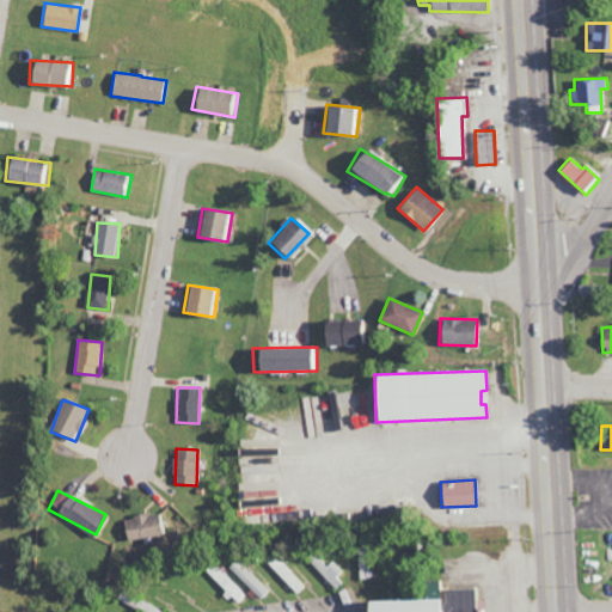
[(122,520),(127,542),(163,533),(160,522),(161,521),(159,512),(122,520)]
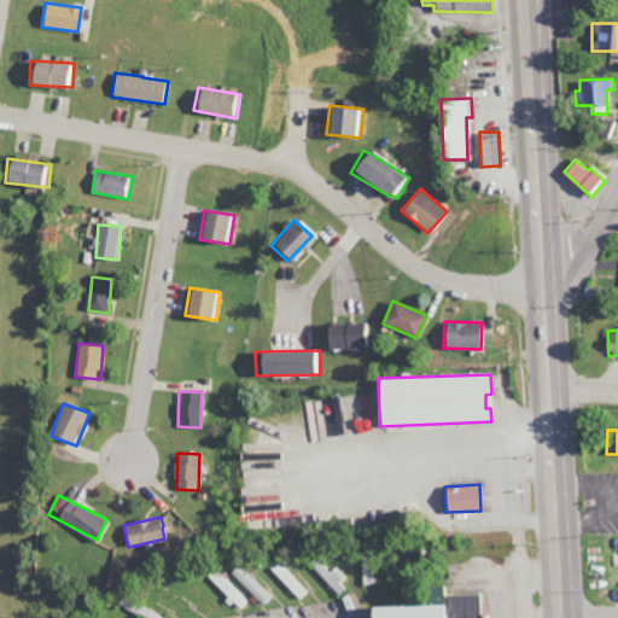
[(343,584),(349,578),(338,566),(333,572),(320,559),(313,566),(340,596),(348,589),(343,584)]
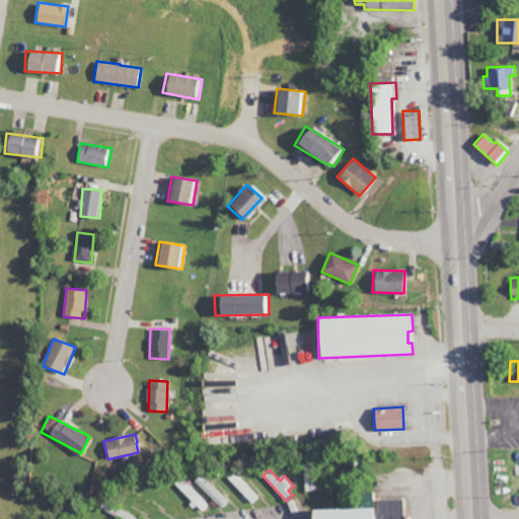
[(228,476),(253,504),(261,498),(234,471),(228,476)]
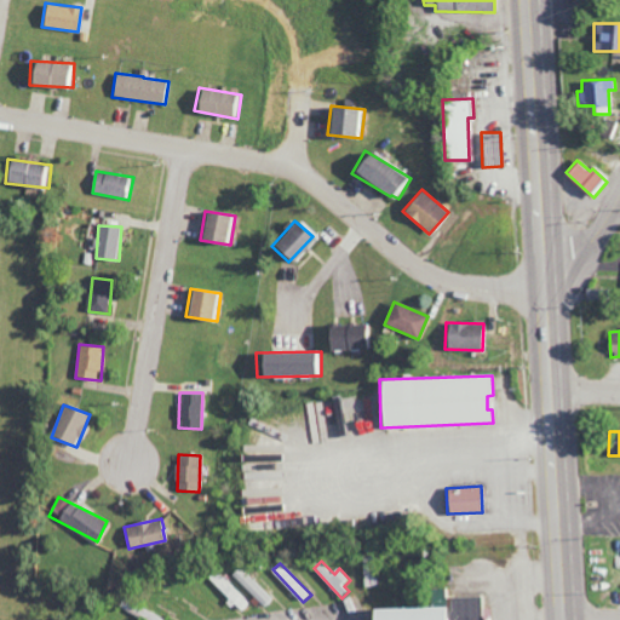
[(239,574),(263,608),(271,601),(247,568),(239,574)]
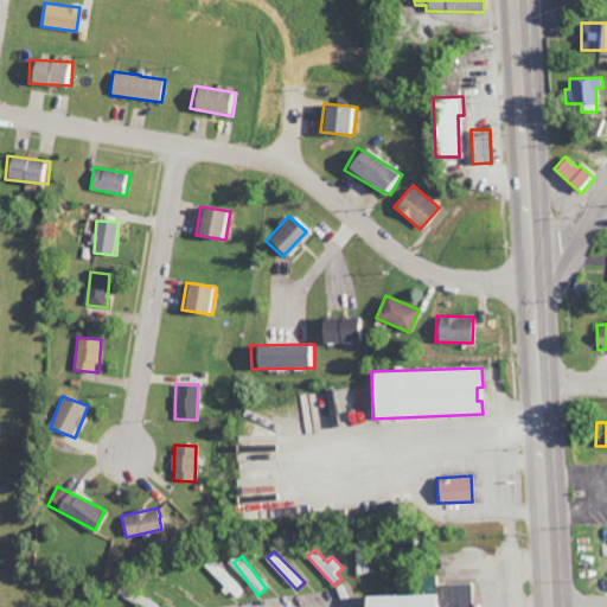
[(247,590),(212,558),(206,567),(230,588),(229,589),(240,599),(247,590)]
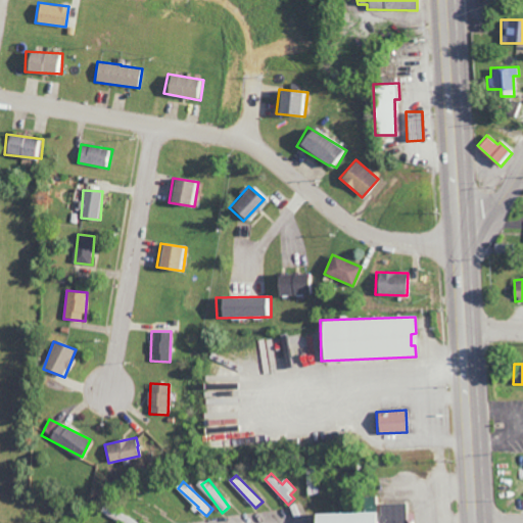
[(305,522),(414,522),(414,513),(408,513),(407,503),(379,504),(379,496),(362,496),(363,512),(306,513),(305,522)]
